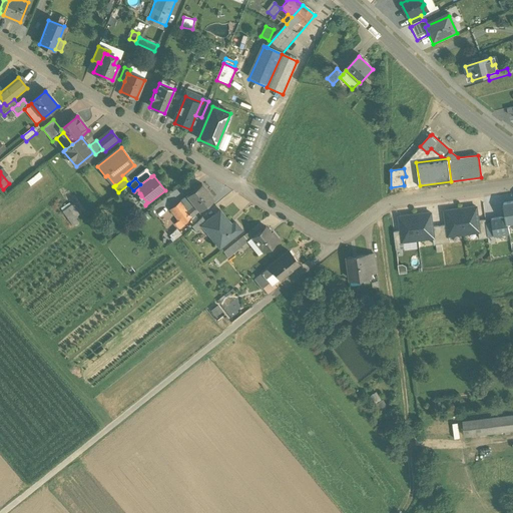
[(202,185),(196,190),(194,187),(186,193),(189,196),(188,196),(195,204),(200,210),(200,211),(214,200),(202,185)]
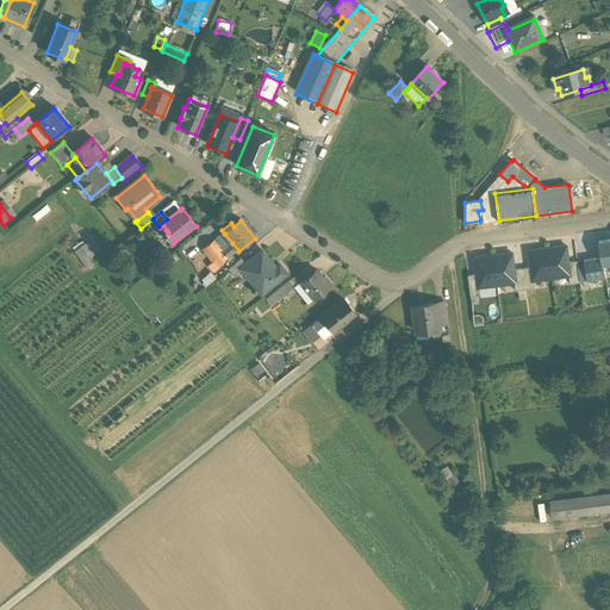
[(609,240),(599,242),(602,257),(603,265),(609,263),(609,240)]
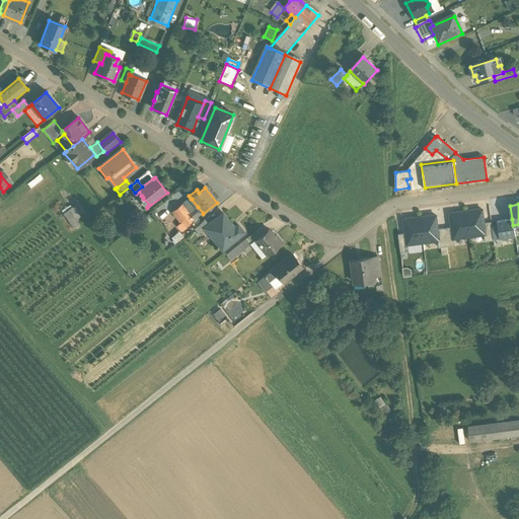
[(182,205),(169,215),(175,223),(180,219),(187,226),(194,220),(190,214),(182,205)]
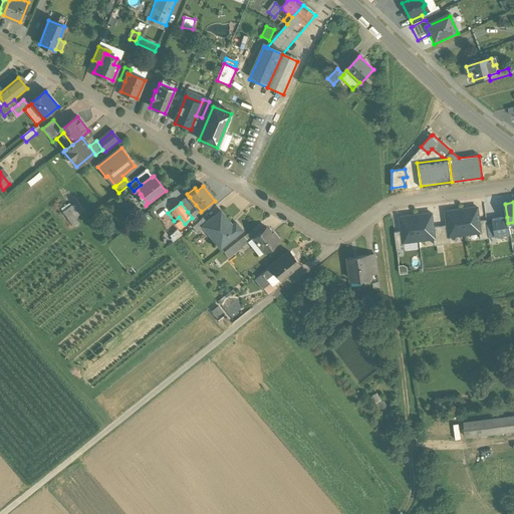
[(196,205),(188,212),(192,218),(201,211),(196,205)]
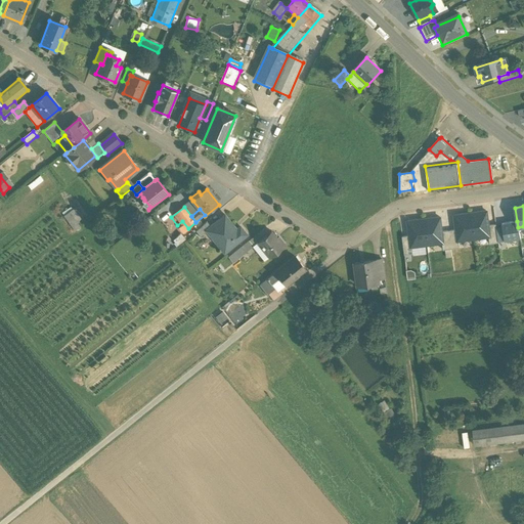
[(487,212),(471,214),(474,238),(488,236),(490,236),(489,225),(487,212)]
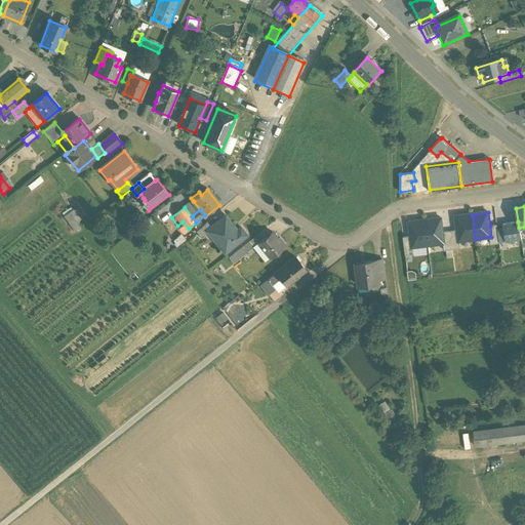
[(472,214),(455,216),(457,230),(458,241),(459,241),(475,239),(472,214)]
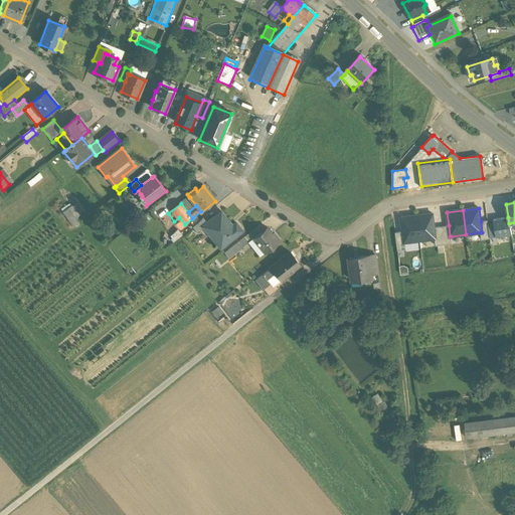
[(226,217),(221,211),(220,212),(207,222),(207,223),(208,224),(204,227),(221,247),(242,230),(236,222),(232,226),(225,218),(226,217)]
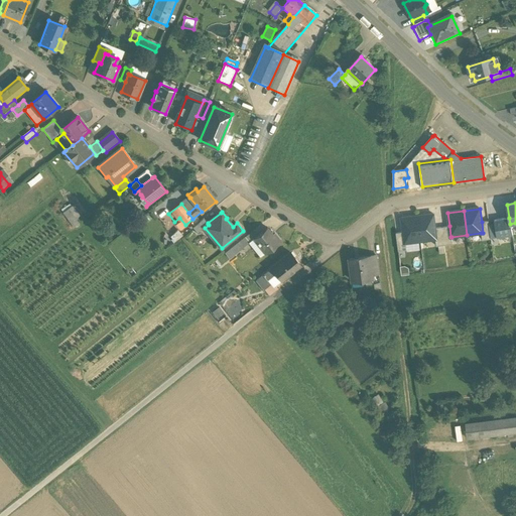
[(433,215),(417,217),(420,241),(435,239),(436,239),(435,228),(433,215)]
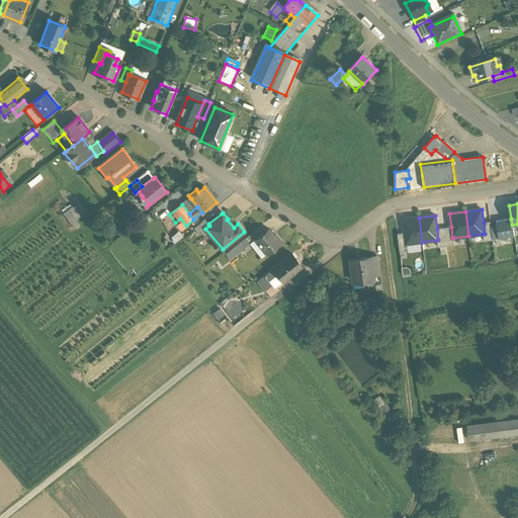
[(419,218),(403,220),(405,234),(406,244),(408,244),(422,242),(419,218)]
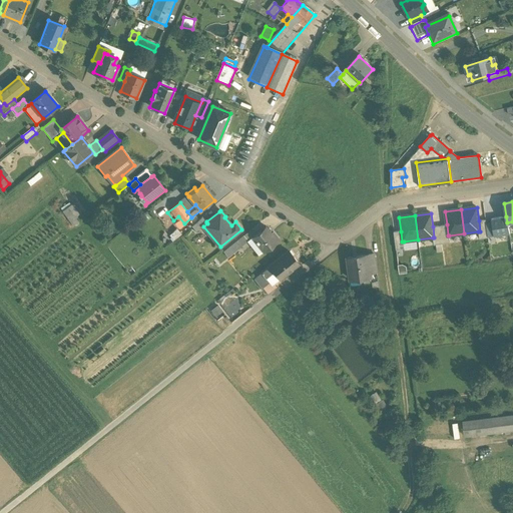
[(506,216),(492,219),(495,235),(509,233),(507,222),(506,216)]
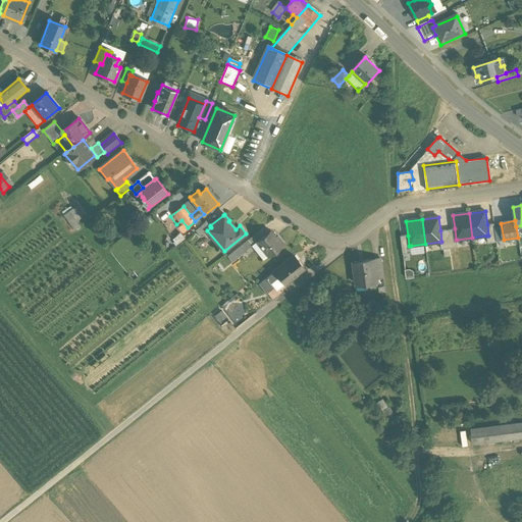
[(86,236),(74,221),(70,225),(82,239),(86,236)]
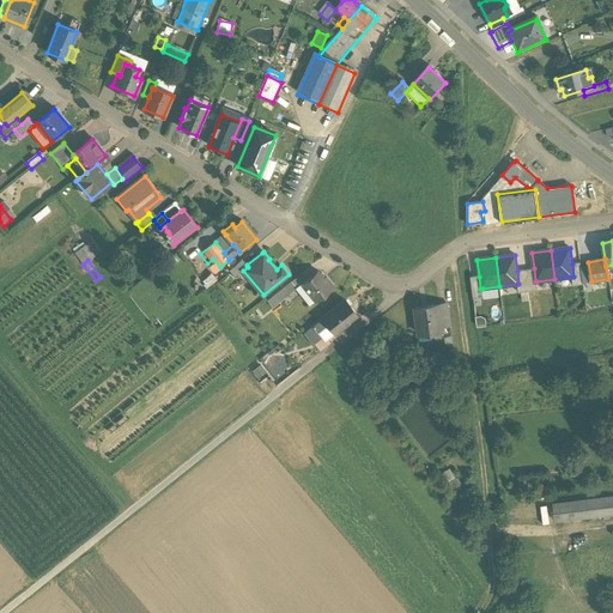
[(242,260),(231,269),(236,275),(243,269),(243,271),(248,267),(247,266),(247,265),(242,260)]
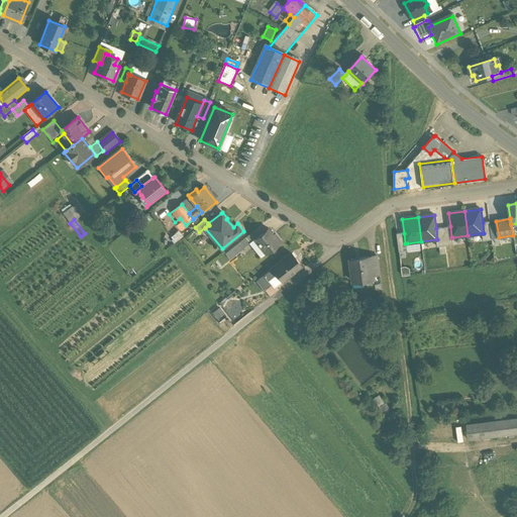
[(483,240),(492,239),(490,222),(483,222),(484,233),(482,233),(483,240)]
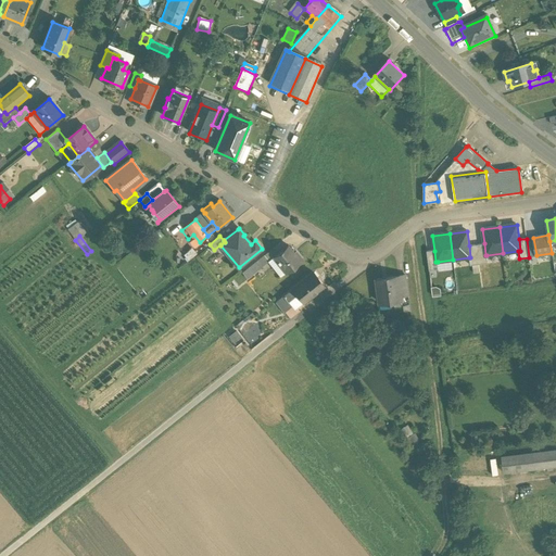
[(479,264),(488,263),(487,255),(485,255),(484,243),(477,244),(479,264)]
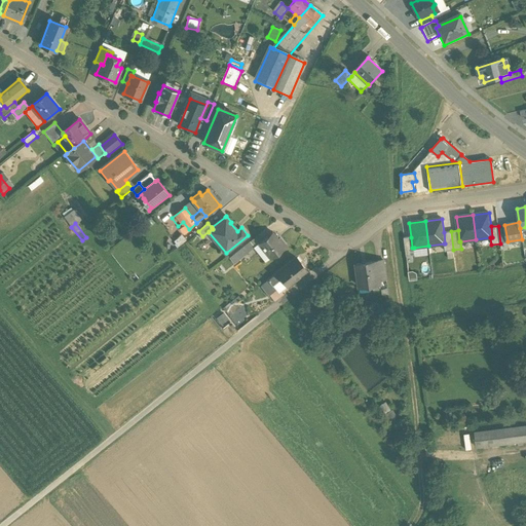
[(445,251),(453,250),(451,231),(444,232),(445,243),(444,243),(445,251)]
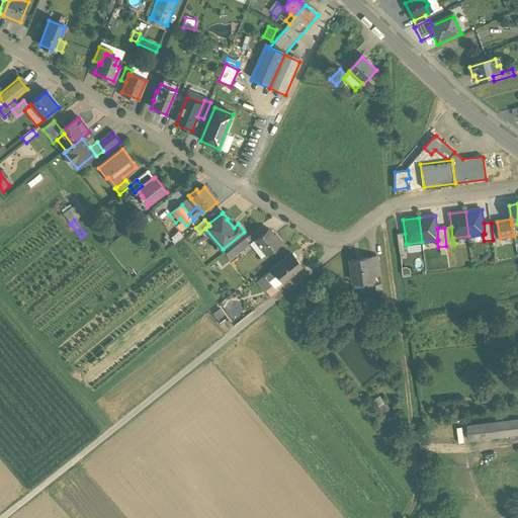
[(274,236),(268,229),(255,240),(261,248),(263,246),(268,252),(266,254),(282,242),(276,234),(274,236)]
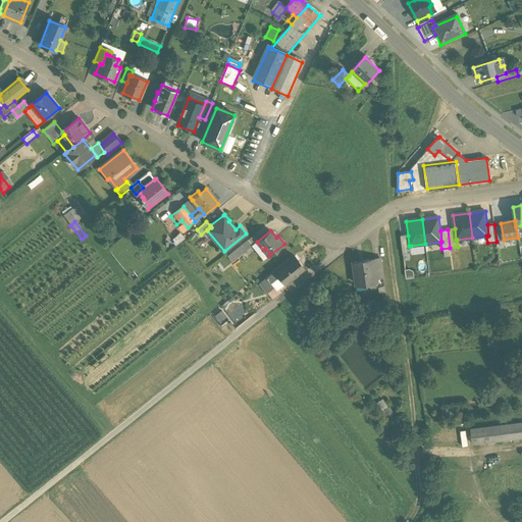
[(401,236),(403,254),(412,253),(411,246),(409,246),(408,236),(401,236)]
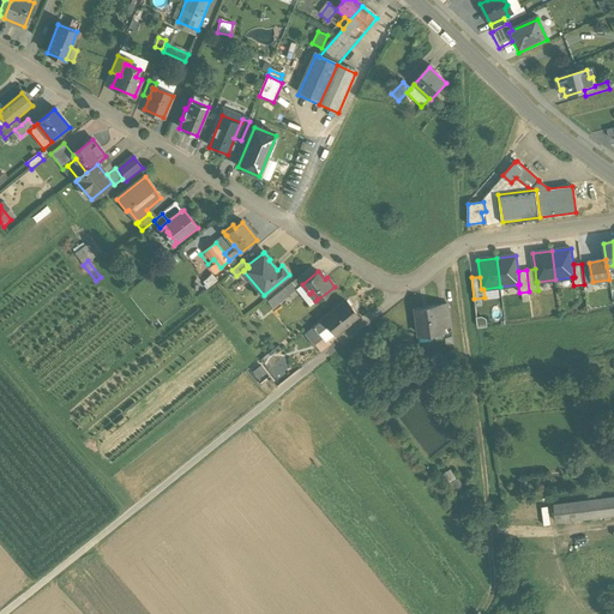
[(292,282),(274,296),(280,302),(298,288),(292,282)]
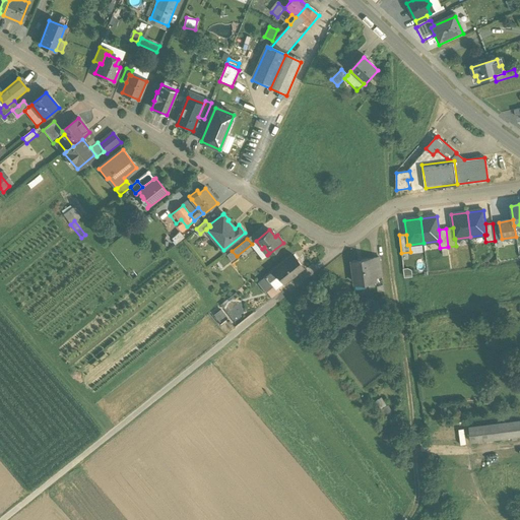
[(293,255),(274,269),(278,275),(284,282),(303,267),(293,255)]
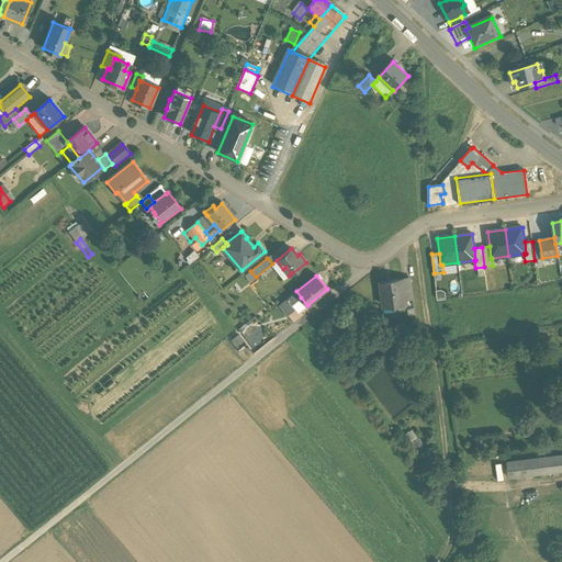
[(411,278),(404,279),(406,300),(414,299),(411,278)]
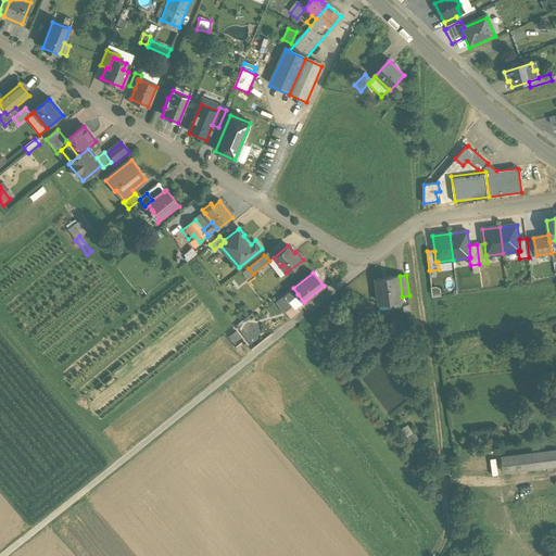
[(400,276),(378,279),(381,303),(395,301),(394,297),(402,297),(400,276)]
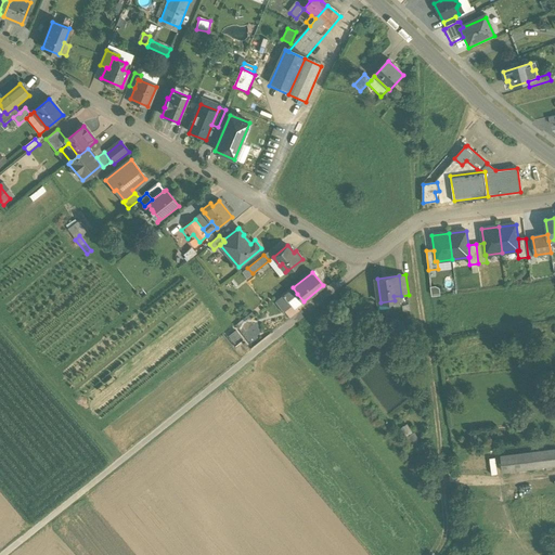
[(293,287),(283,296),(287,301),(288,301),(297,294),(293,287)]
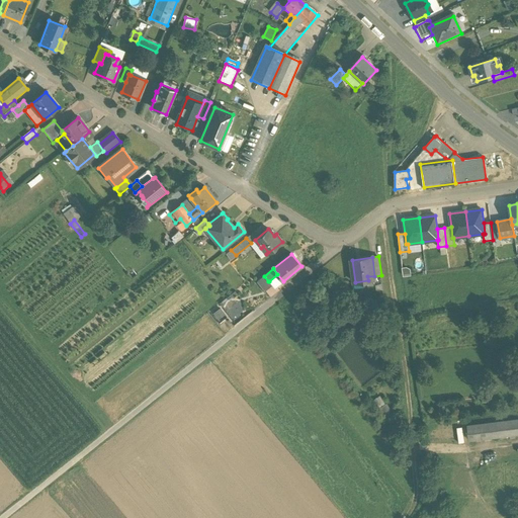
[(264,276),(257,282),(264,291),(272,284),(269,281),(268,281),(264,276)]
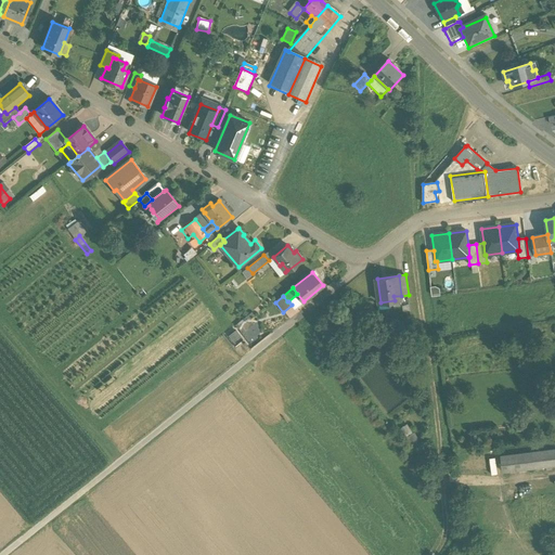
[(231,341),(239,335),(234,328),(227,335),(231,341)]
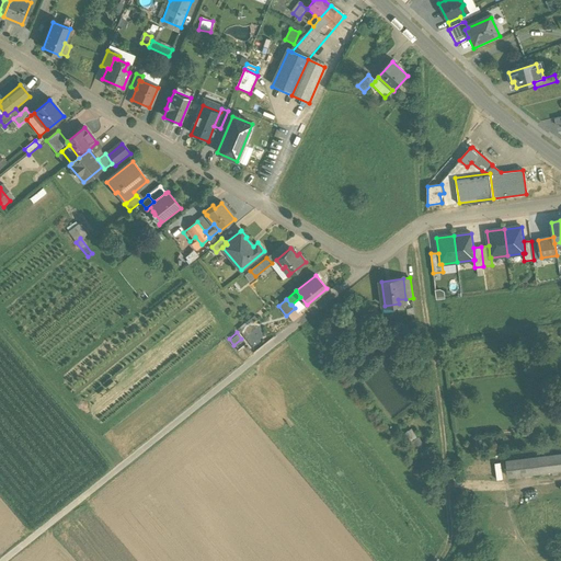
[(247,348),(243,343),(236,348),(240,354),(247,348)]
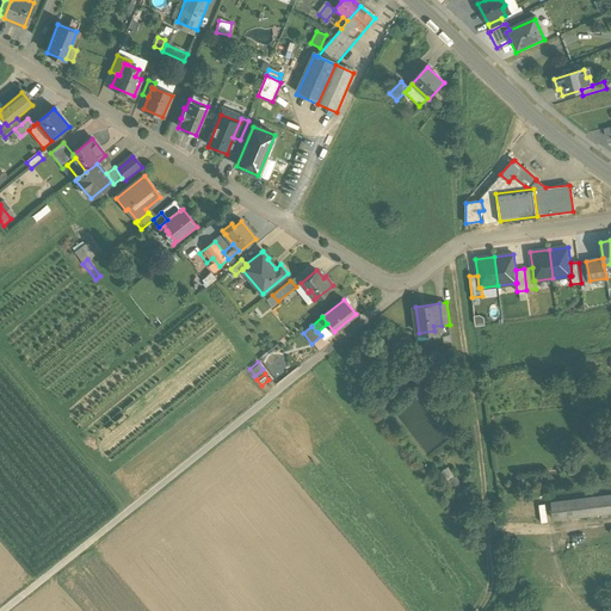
[(469,498),(462,487),(452,493),(460,505),(469,498)]
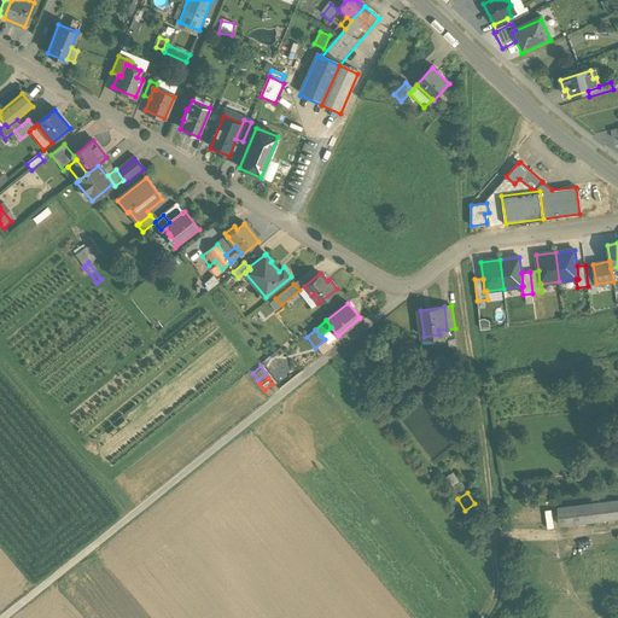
[(617,500),(558,508),(560,525),(617,517),(617,500)]
